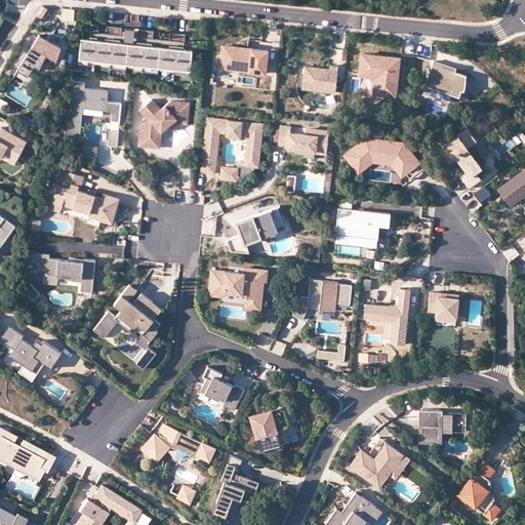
[(43,7),(37,16),(43,21),(48,11),(43,7)]
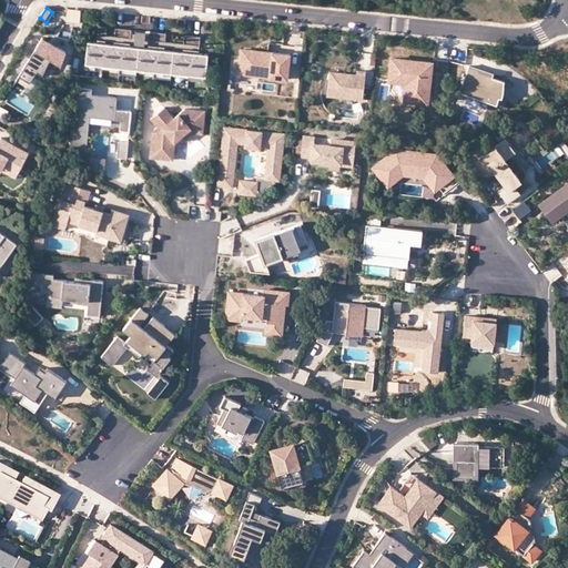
[(83,64),(101,67),(103,43),(104,27),(97,27),(95,42),(85,41),(83,64)]
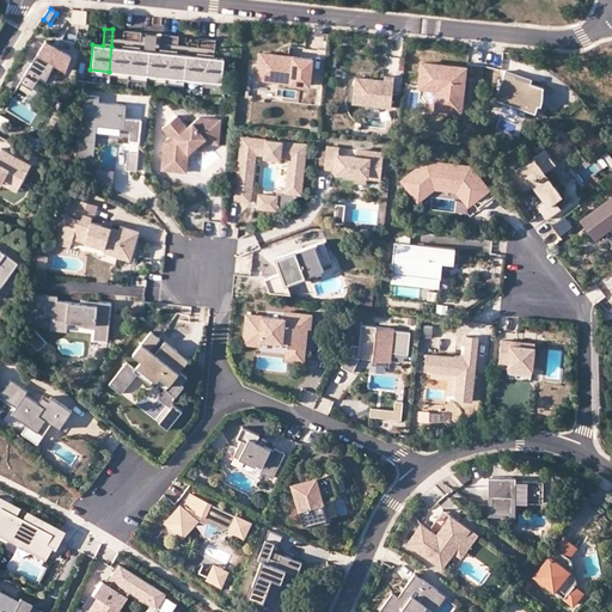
[(111,47),(109,72),(127,73),(132,31),(123,30),(121,48),(111,47)]
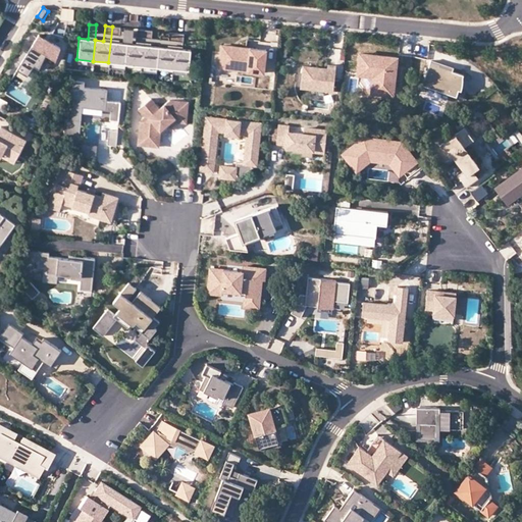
[(119,28),(112,27),(108,62),(124,64),(126,43),(118,42),(118,35),(119,28)]
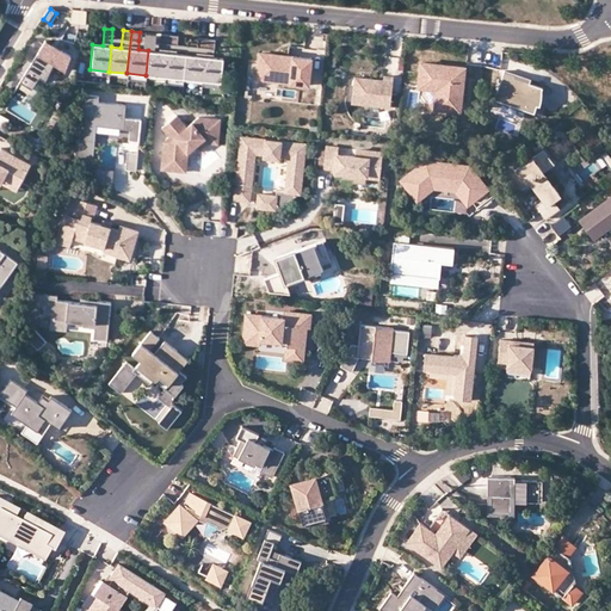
[(148,50),(146,75),(164,76),(167,35),(160,34),(159,43),(158,51),(148,50)]
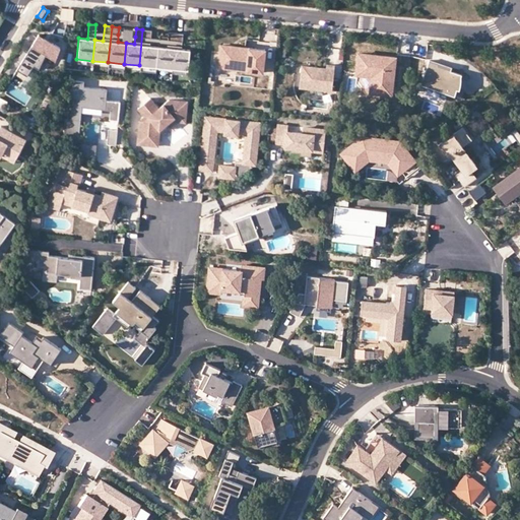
[(142,29),(139,65),(155,67),(157,46),(148,45),(150,30),(142,29)]
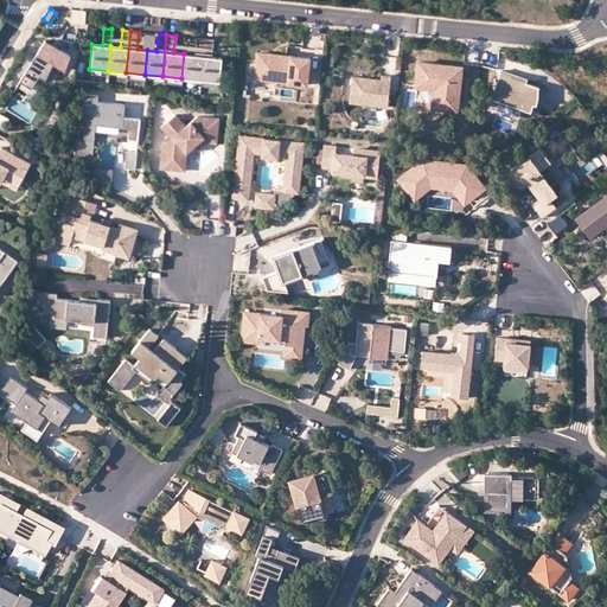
[(184,53),(181,78),(199,80),(204,38),(196,37),(193,55),(184,53)]
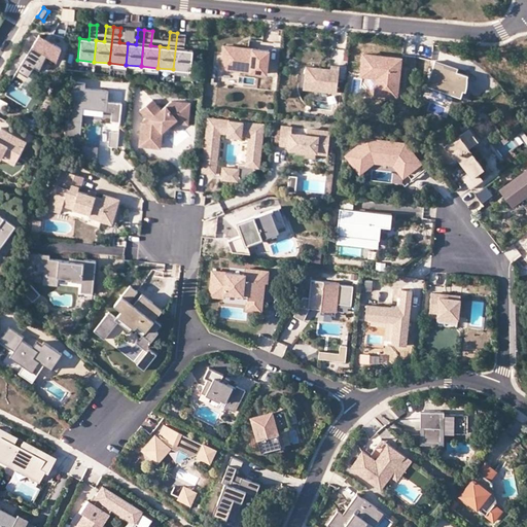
[(177,33),(173,69),(188,71),(190,49),(183,48),(184,34),(177,33)]
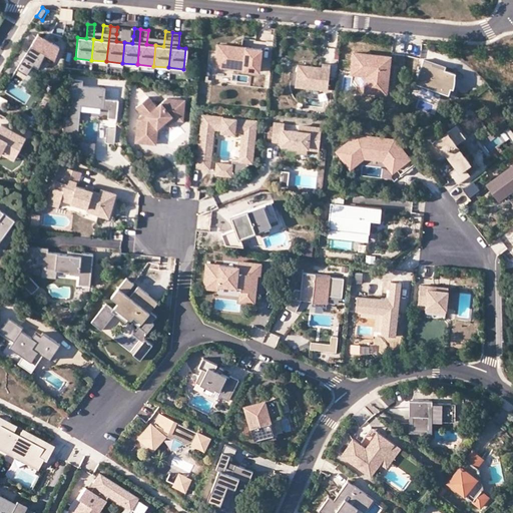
[(43,38),(37,34),(15,69),(25,76),(32,66),(37,69),(44,54),(53,59),(58,47),(50,42),(49,45),(44,42),(44,43),(41,41),(43,38)]
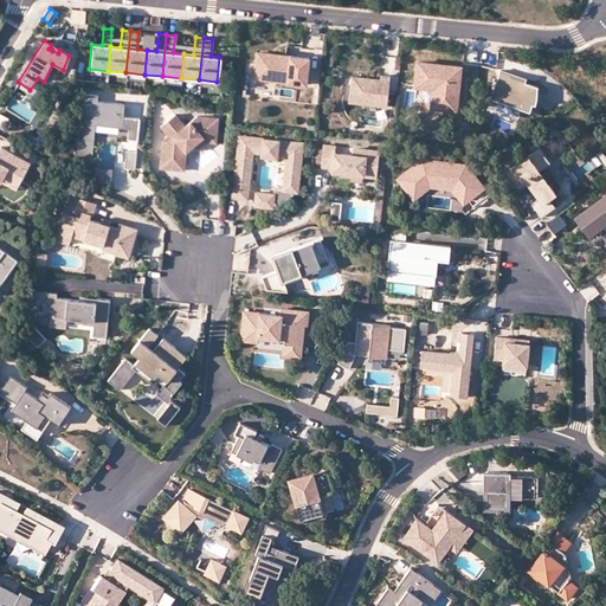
[(158,43),(137,40),(137,49),(147,50),(156,51),(158,43)]
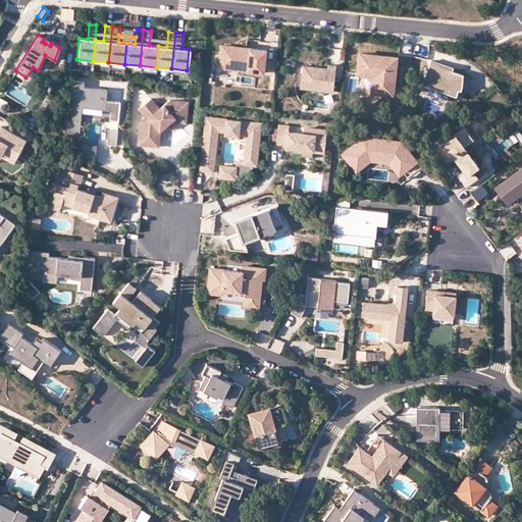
[(260,47),(221,44),(219,66),(263,70),(265,48),(260,47)]
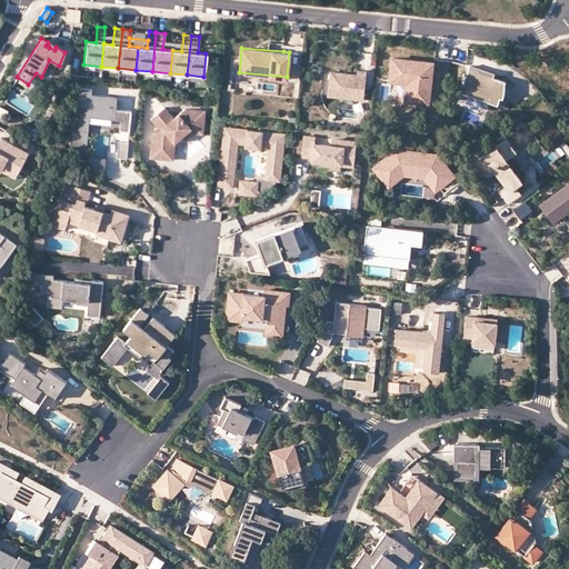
[(425,60),(391,57),(389,80),(407,81),(405,100),(428,101),(431,60),(425,60)]
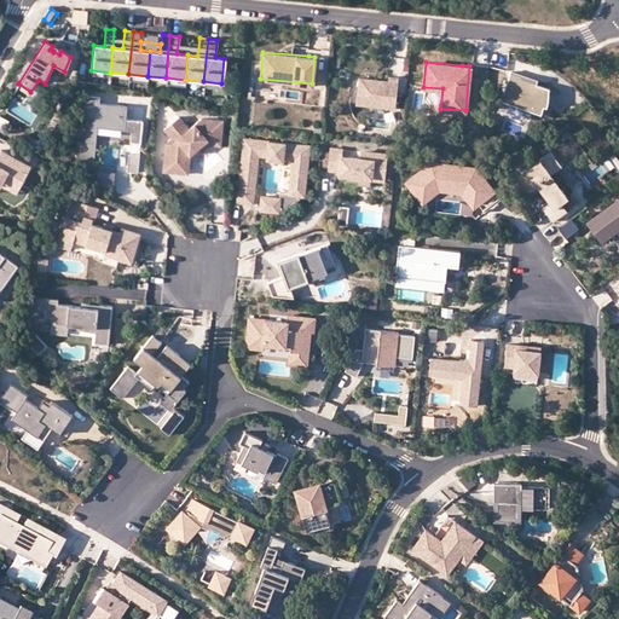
[(536,79),(510,70),(509,71),(520,75),(519,77),(524,79),(534,82),(536,79)]
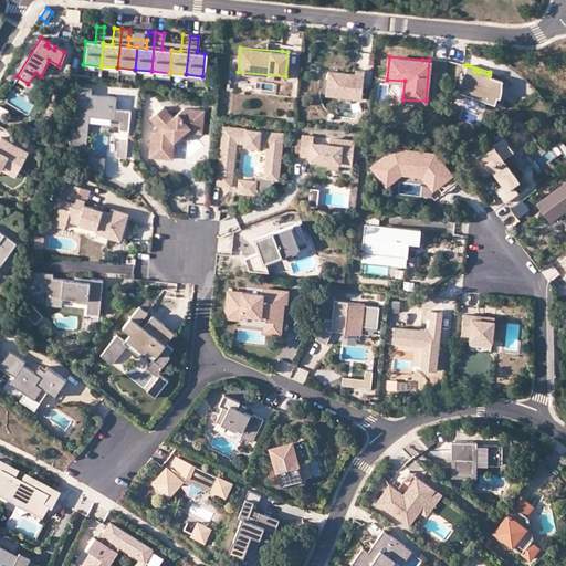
[(465,65),(458,91),(494,103),(496,95),(500,96),(501,92),(501,80),(489,75),(479,72),(474,71),(475,69),(465,65)]
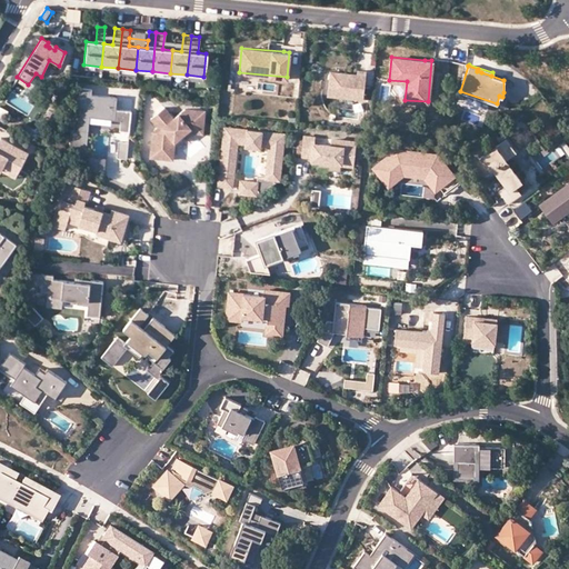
[(362,98),(366,70),(361,70),(357,69),(356,73),(330,70),(328,95),(362,98)]
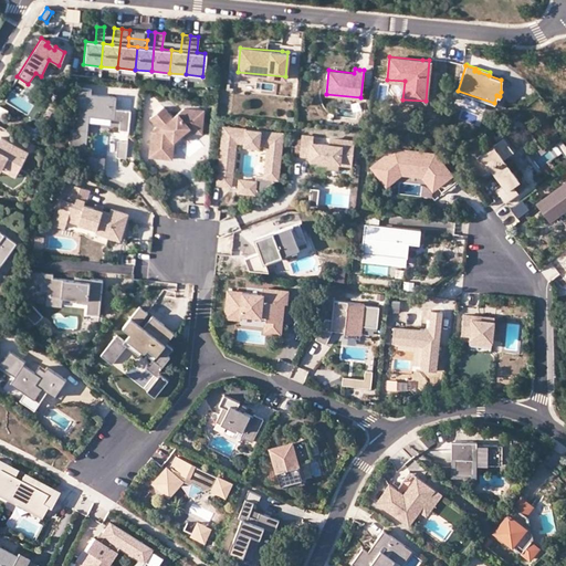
[(92,94),(92,87),(80,86),(79,97),(76,96),(73,129),(71,129),(70,147),(86,149),(88,116),(109,118),(114,118),(115,116),(121,117),(119,119),(118,129),(128,130),(130,109),(115,108),(116,96),(92,94)]
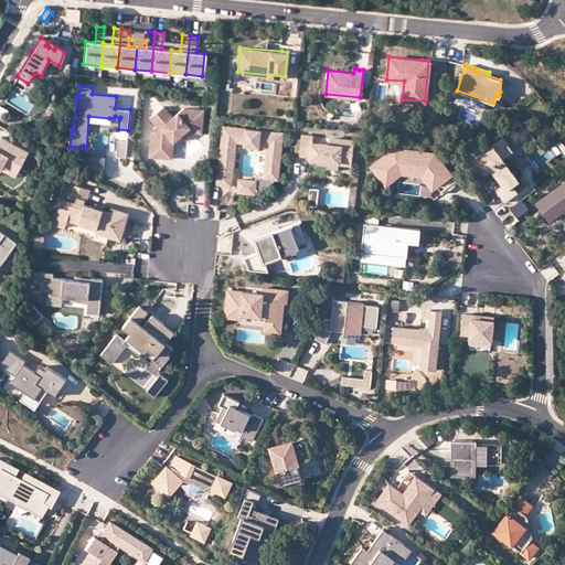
[(152,129),(150,144),(166,146),(173,139),(181,134),(190,126),(202,127),(204,108),(184,107),(173,116),(164,105),(150,116),(159,127),(156,130),(152,129)]
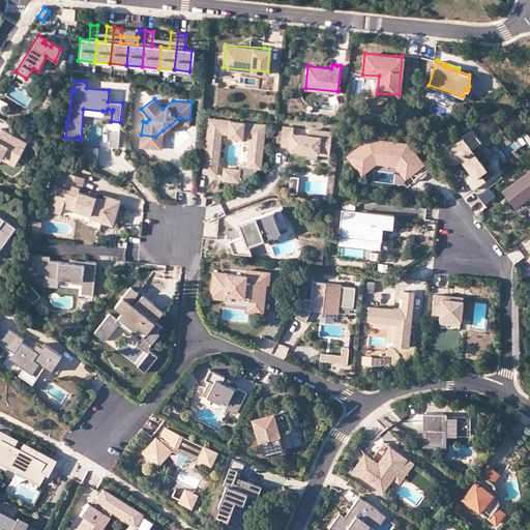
[(33,122),(25,119),(23,122),(36,129),(41,120),(35,117),(33,122)]
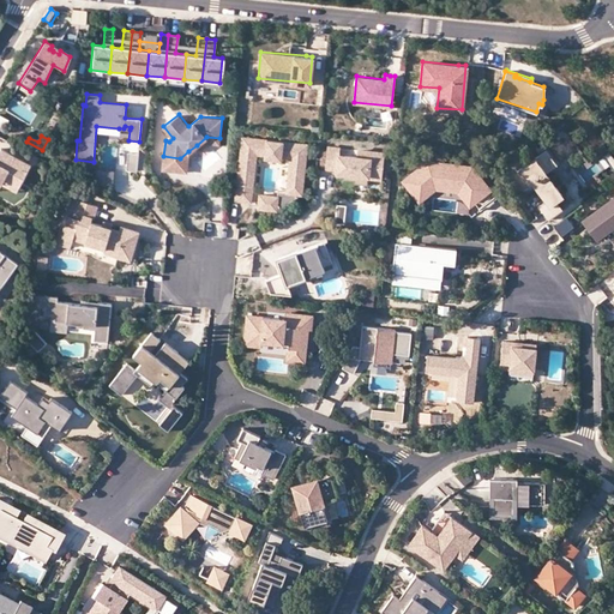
[(306,143),(242,136),(235,199),(251,200),(256,152),(265,154),(265,156),(269,156),(276,157),(281,157),(281,155),(290,156),(287,191),(301,192),(306,143)]
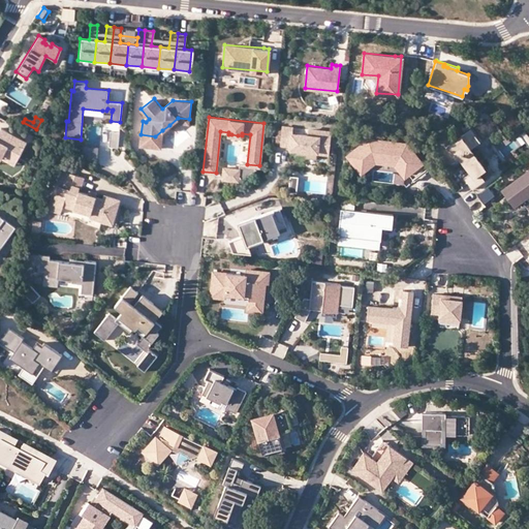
[(178,118),(169,125),(173,128),(179,122),(189,123),(189,119),(178,118)]
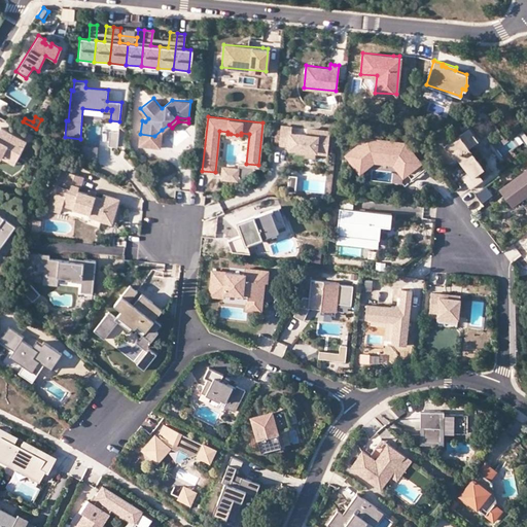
[(326,151),(328,130),(306,128),(305,133),(290,132),(290,126),(280,125),(278,143),(283,143),(288,144),(287,146),(294,147),(293,152),(304,153),(304,148),(315,149),(314,150),(326,151)]
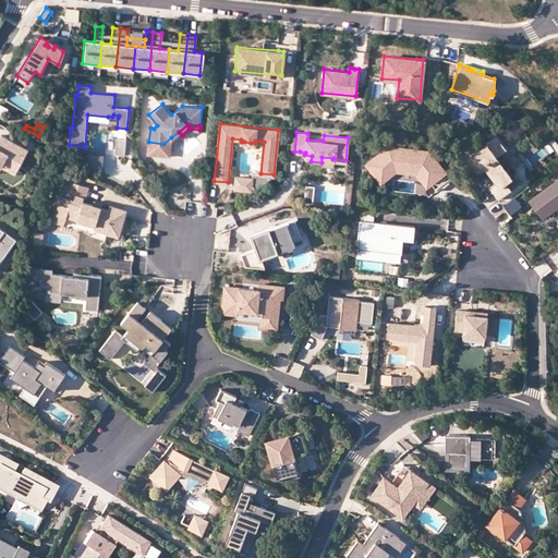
[(0,165),(1,166),(4,159),(19,166),(27,148),(0,134),(0,165)]
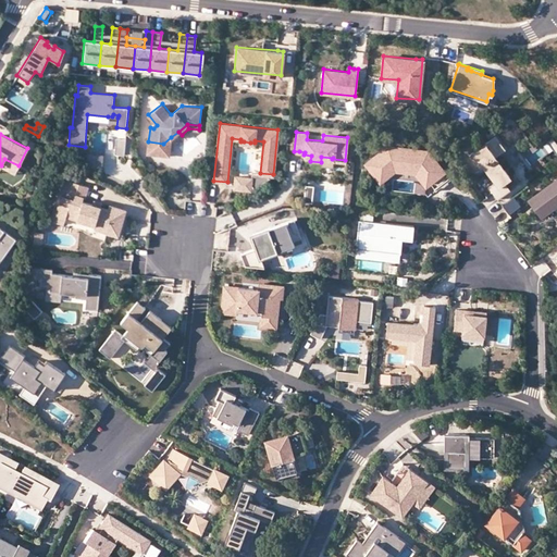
[(485,143),(495,156),(505,149),(495,136),(485,143)]
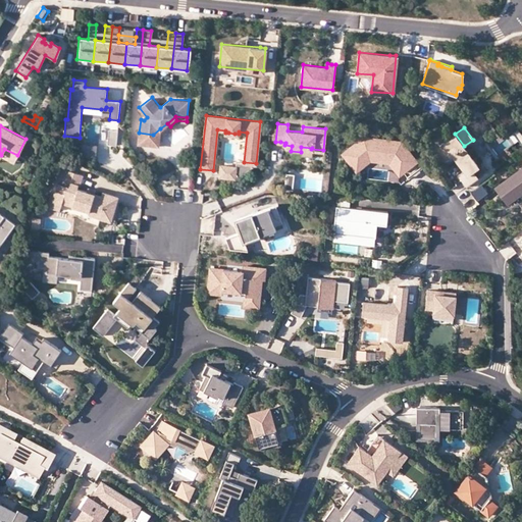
[(521,135),(516,127),(511,132),(520,144),(521,142),(521,135)]
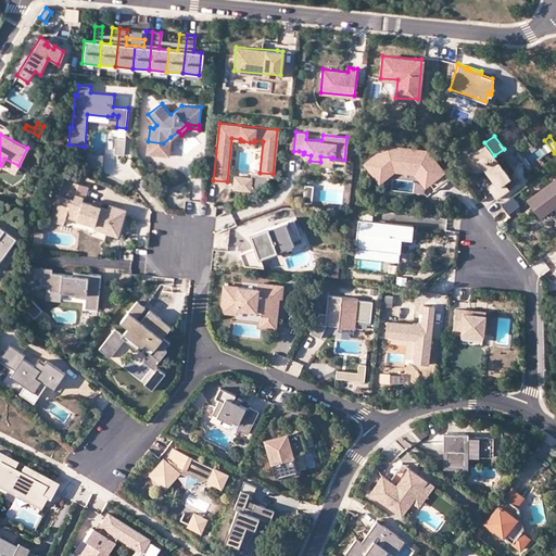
[(115,137),(114,152),(122,153),(124,137),(115,137)]
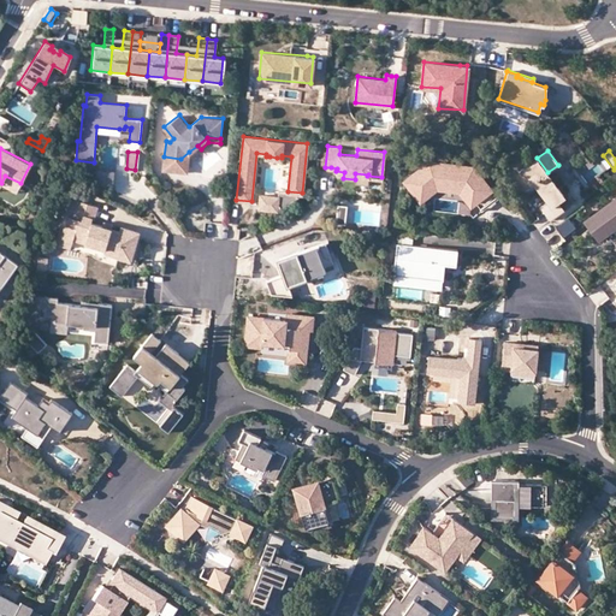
[(188,172),(189,152),(181,159),(164,157),(163,170),(175,171),(188,172)]
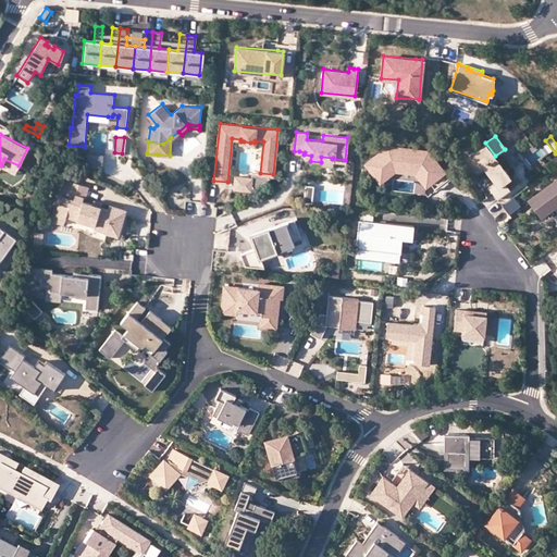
[(469,156),(478,168),(481,165),(495,156),(485,143),(469,156)]
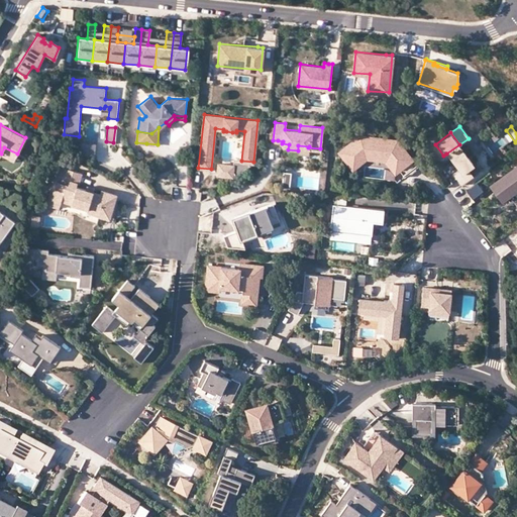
[(385,159),(394,170),(401,165),(410,157),(395,138),(358,134),(338,150),(351,167),(365,157),(385,159)]
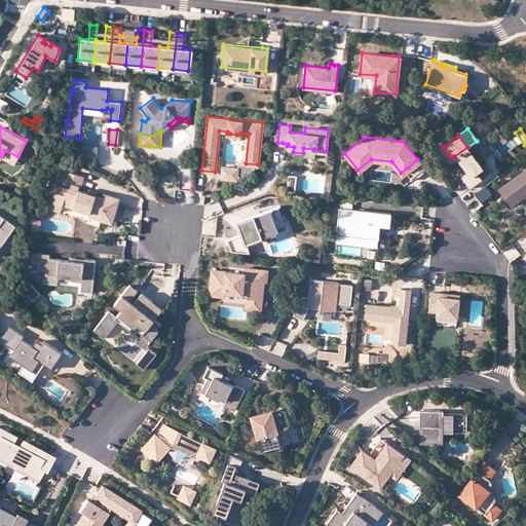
[(99,146),(82,144),(80,161),(97,163),(99,146)]
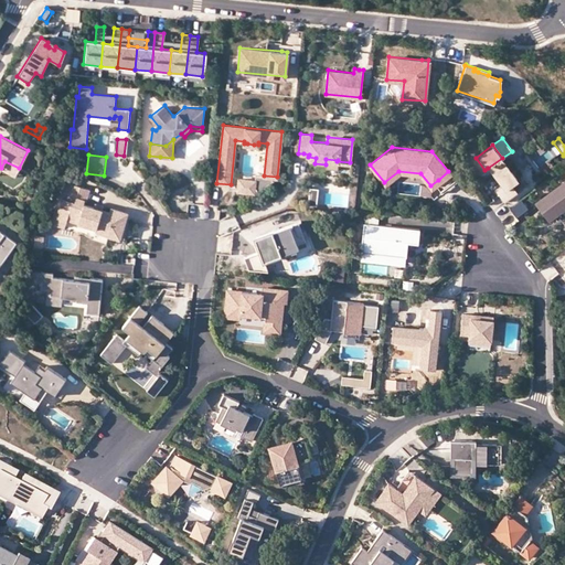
[(488,168),(500,184),(508,179),(511,184),(518,180),(502,158),(488,168)]
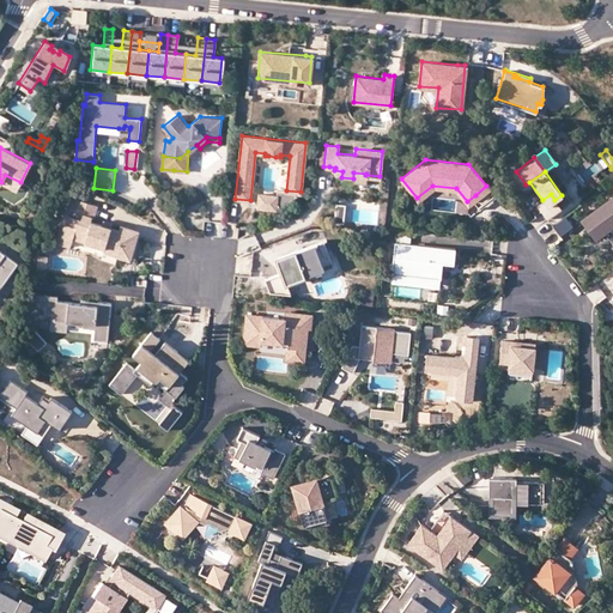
[(366,174),(353,173),(353,178),(352,181),(365,182),(365,175),(366,174)]
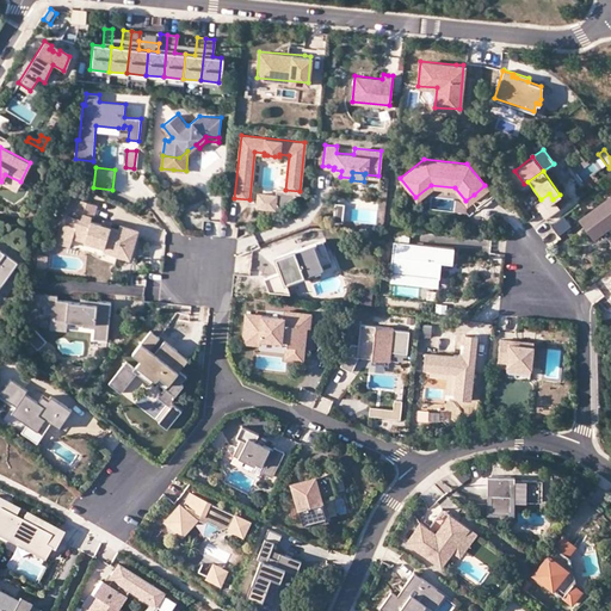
[(5,174),(1,181),(17,189),(20,181),(5,174)]
